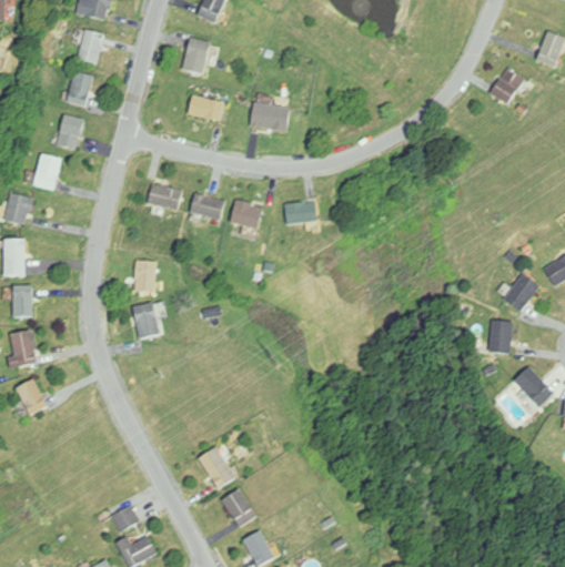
[(88,0),(83,16),(106,21),(111,0),(88,0)]
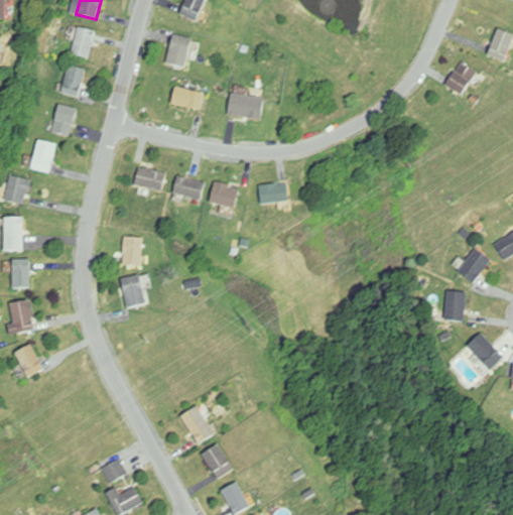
[(184,0),(178,14),(196,21),(205,0),(184,0)]
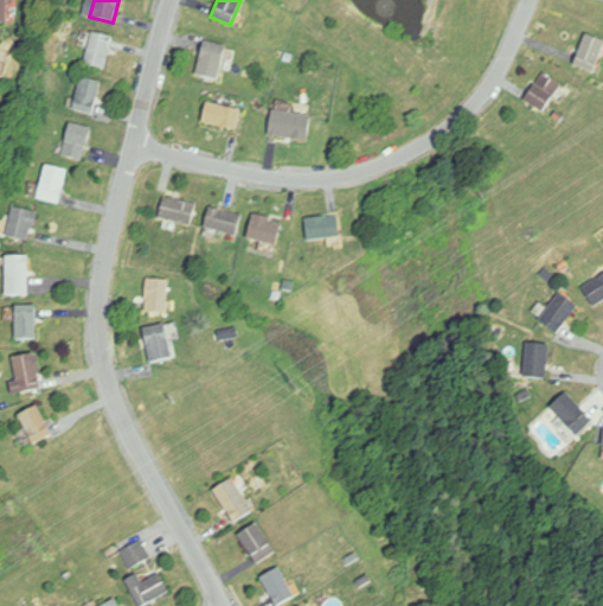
[(102,69),(110,37),(90,31),(82,63),(102,69)]
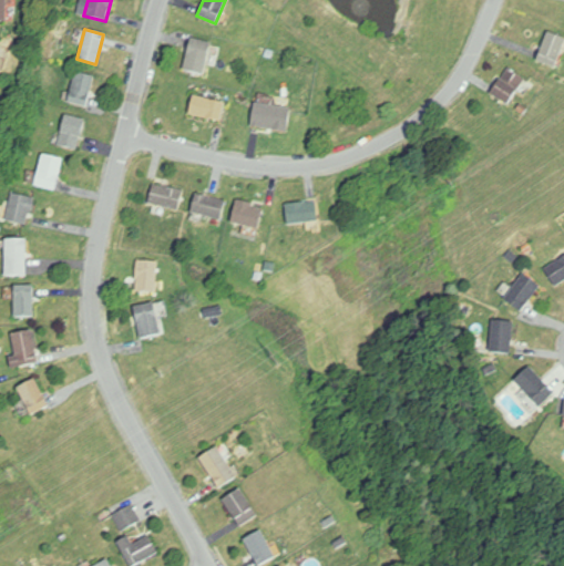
[(563,40),(563,38),(546,31),(536,58),(555,65),(563,40)]
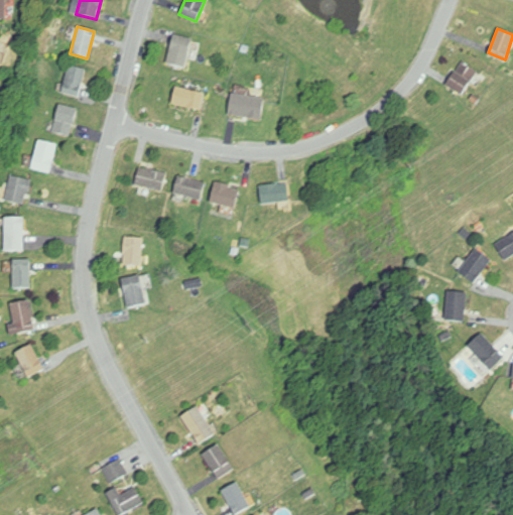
[(164,61),(182,68),(191,39),(173,34),(164,61)]
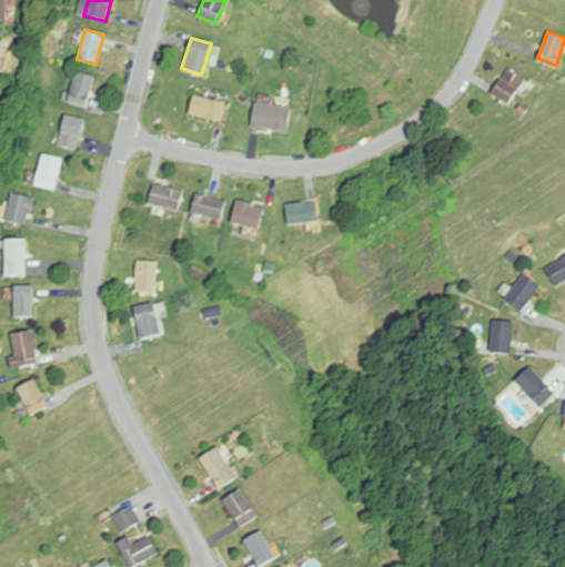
[(507,103),(524,78),(507,67),(490,92),(507,103)]
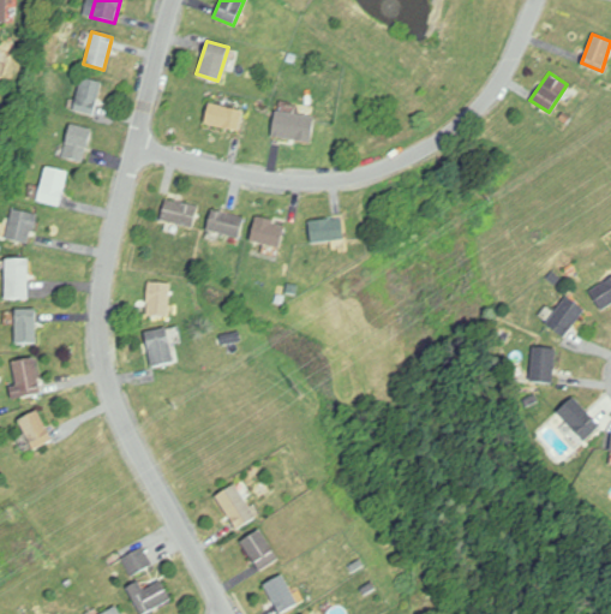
[(100,82),(78,78),(71,111),(93,115),(100,82)]
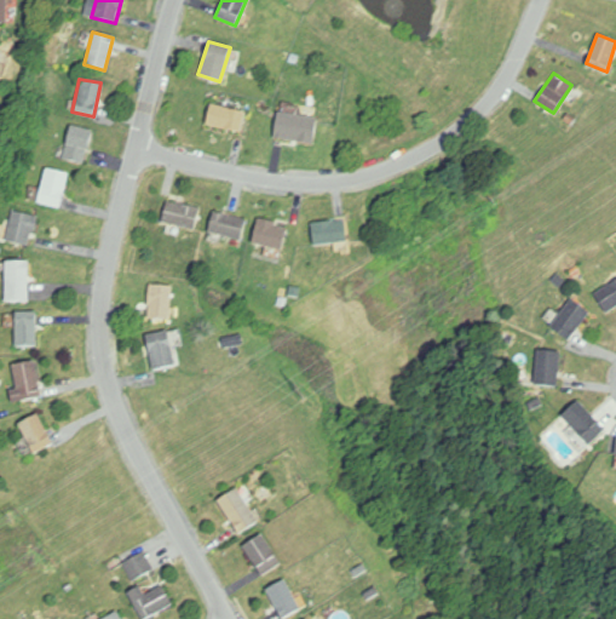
[(205,124),(239,133),(245,113),(209,103),(205,124)]
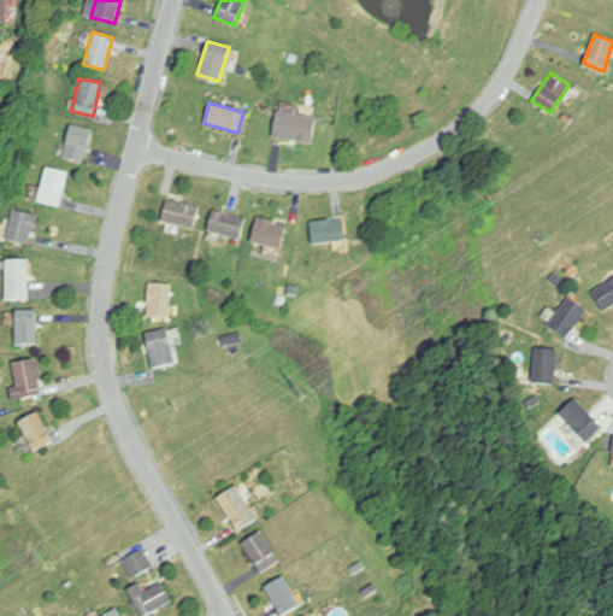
[(311,142),(314,116),(275,110),(270,138),(311,142)]
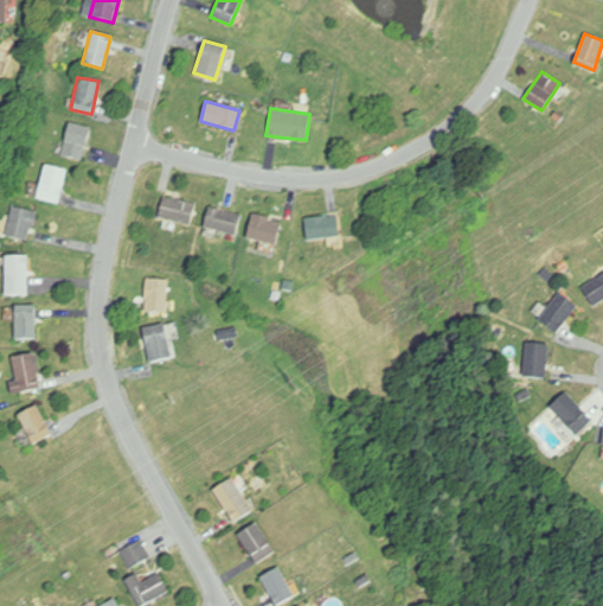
[(88,126),(65,122),(61,157),(82,160),(88,126)]
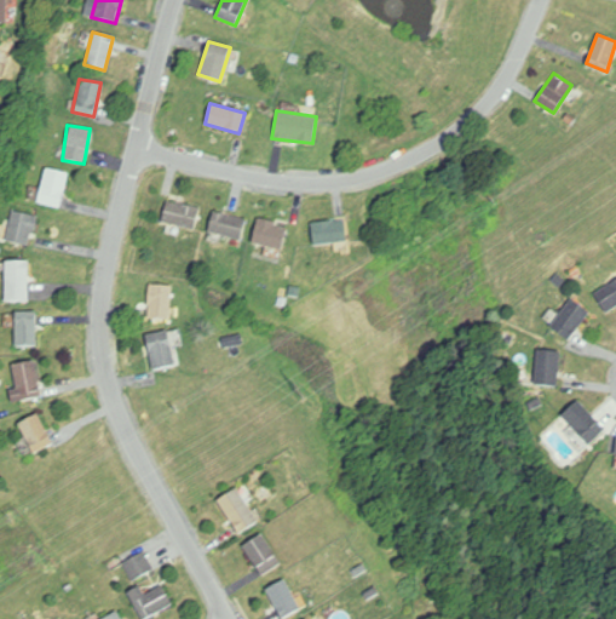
[(65,172),(42,168),(36,204),(59,207),(65,172)]
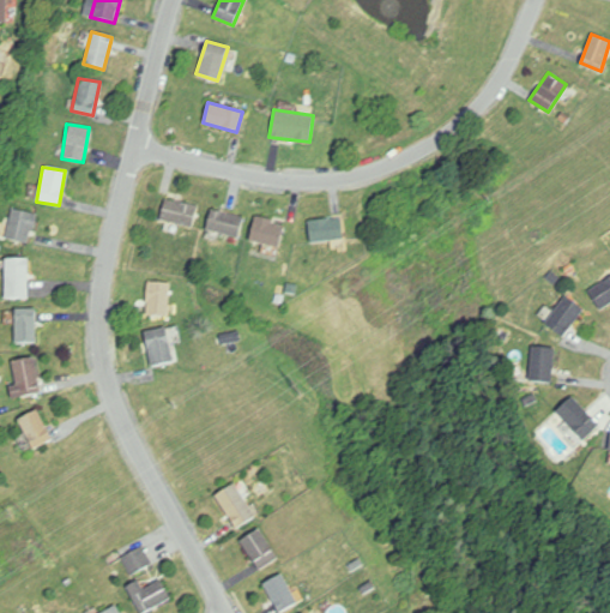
[(195,205),(163,198),(158,220),(192,227),(195,205)]
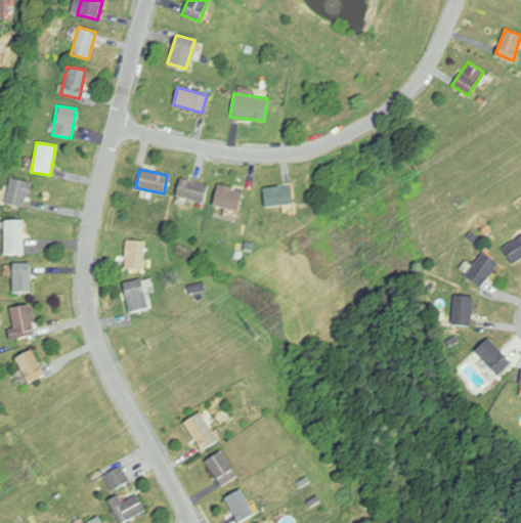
[(24,208),(31,182),(10,177),(2,202),(24,208)]
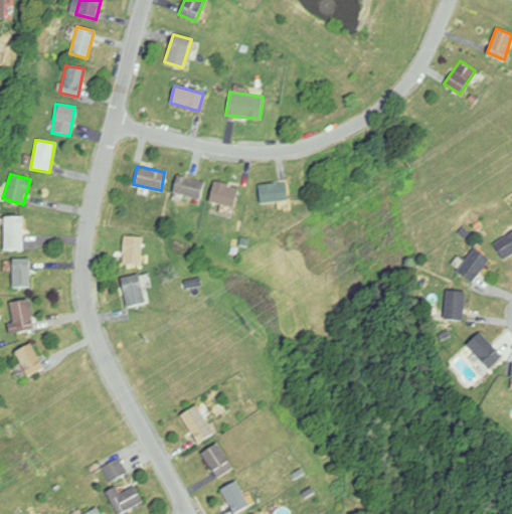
[(171,193),(199,198),(202,181),(175,175),(171,193)]
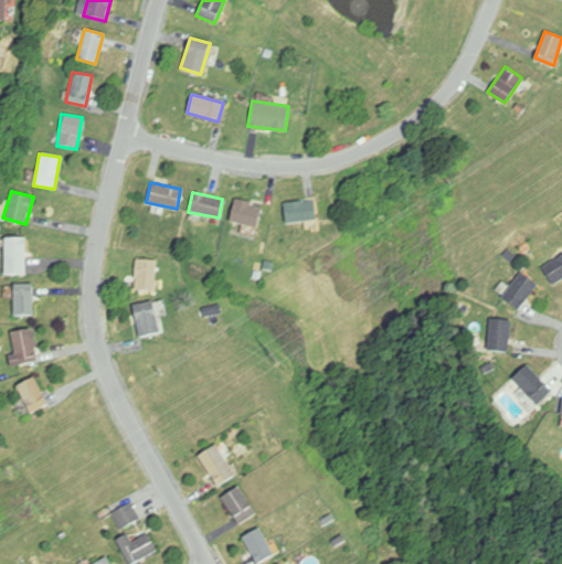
[(260,203),(233,199),(229,222),(256,226),(260,203)]
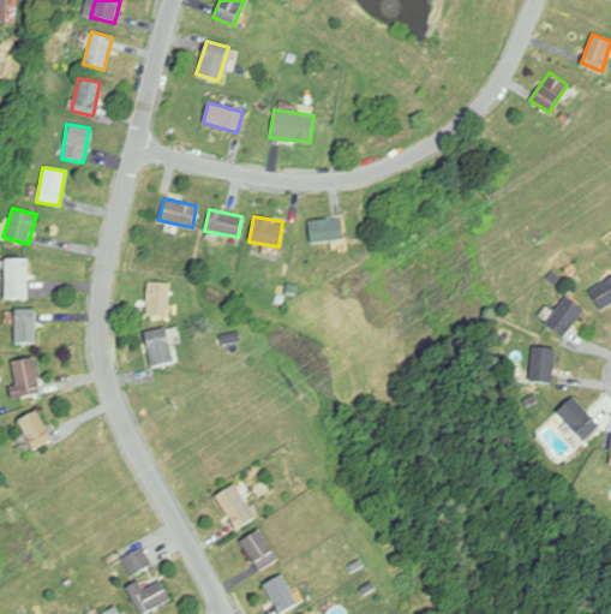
[(309,242),(341,242),(341,219),(309,219),(309,242)]
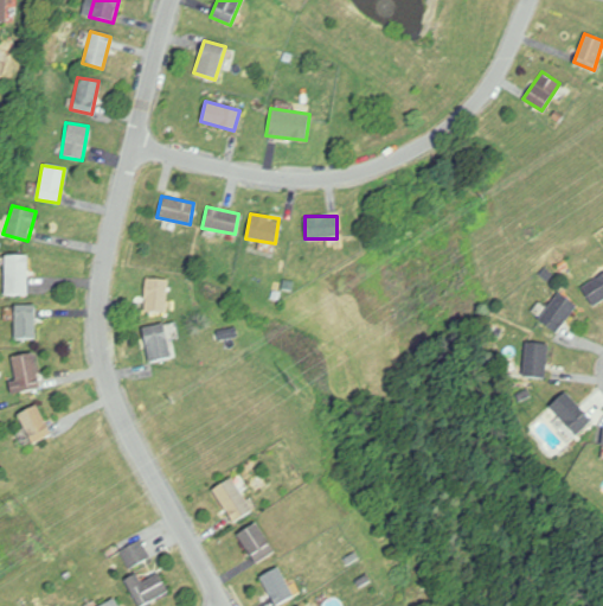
[(25,254),(2,254),(4,294),(26,294),(25,254)]
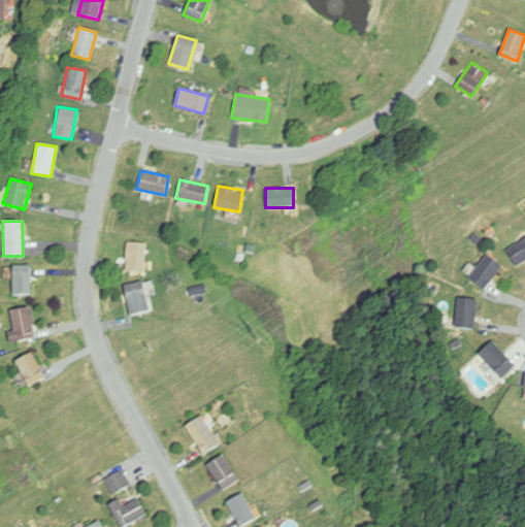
[(524,235),(504,249),(514,265),(524,258),(524,235)]
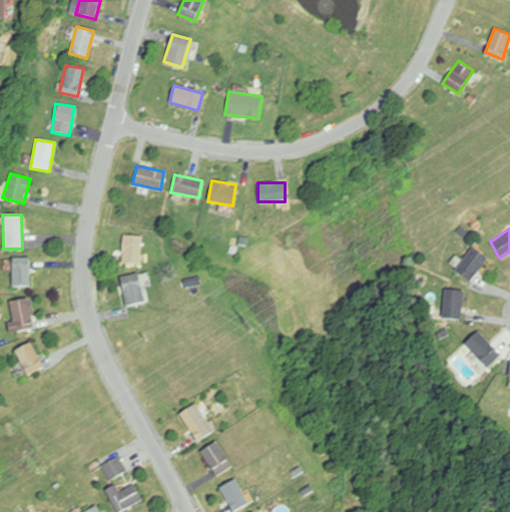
[(140,235),(121,235),(121,264),(140,264),(140,235)]
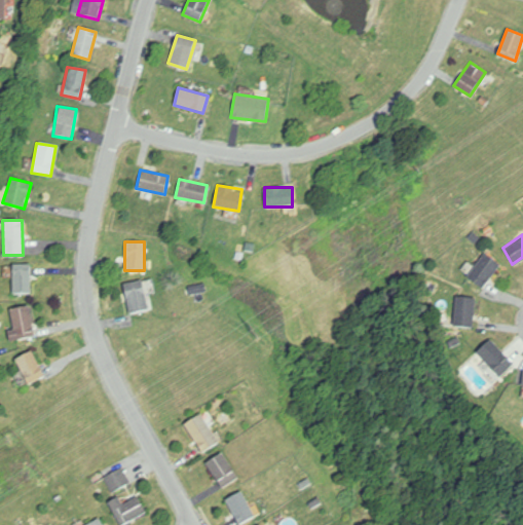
[(465,277),(480,289),(498,264),(483,253),(465,277)]
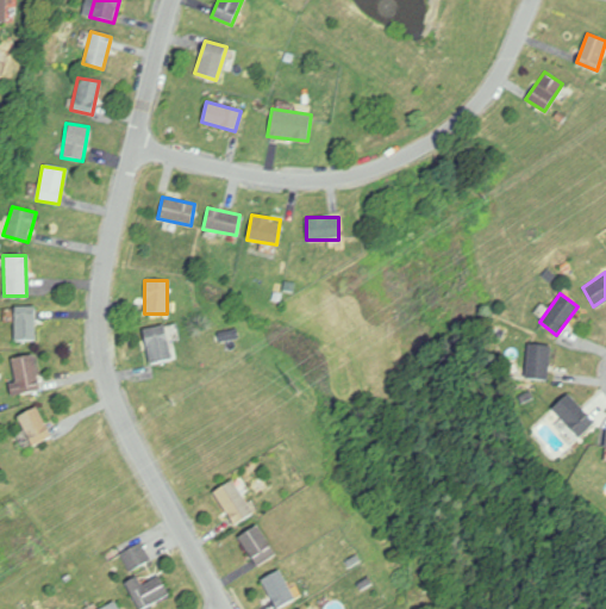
[(35,308),(12,308),(12,341),(35,341),(35,308)]
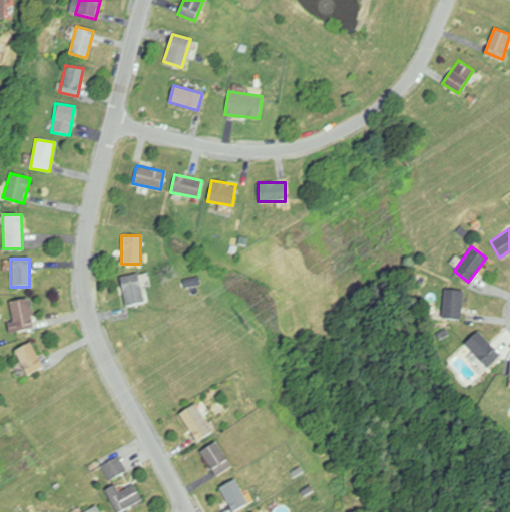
[(119,277),(124,306),(143,302),(138,274),(119,277)]
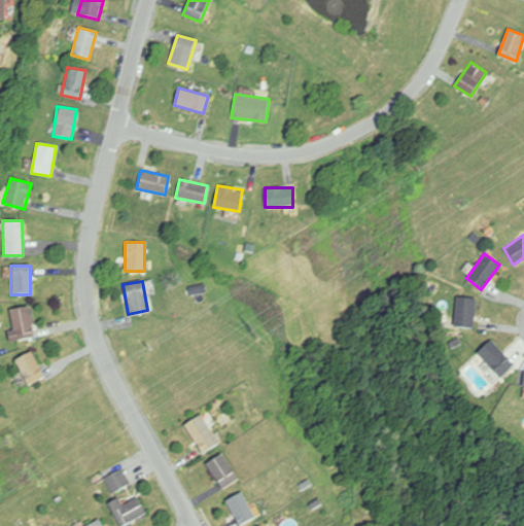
[(475,299),(456,297),(454,327),(474,328),(475,299)]
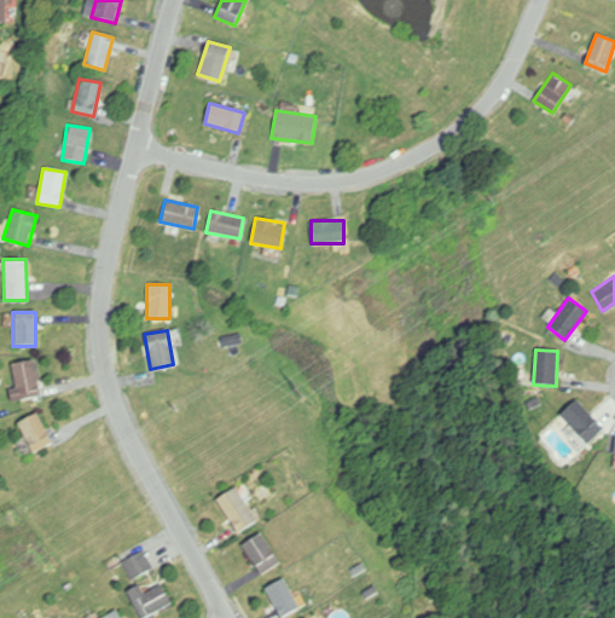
[(33,359),(11,363),(16,387),(6,390),(10,400),(40,394),(33,359)]
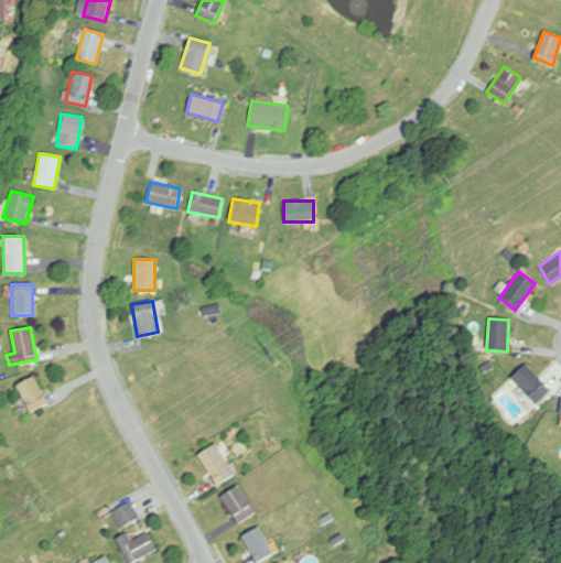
[(509,377),(525,363),(550,388),(535,402),(509,377)]
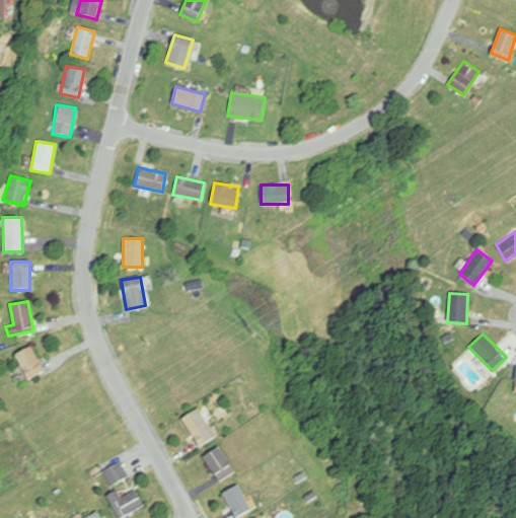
[(13,354),(25,380),(43,372),(30,346),(13,354)]
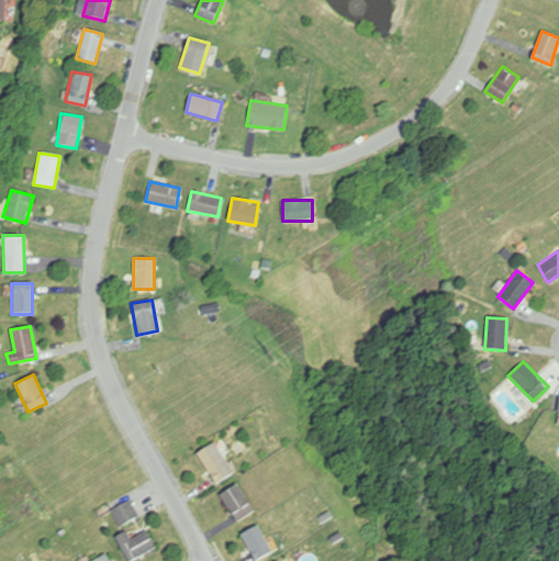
[(233,473),(214,441),(196,452),(214,484),(233,473)]
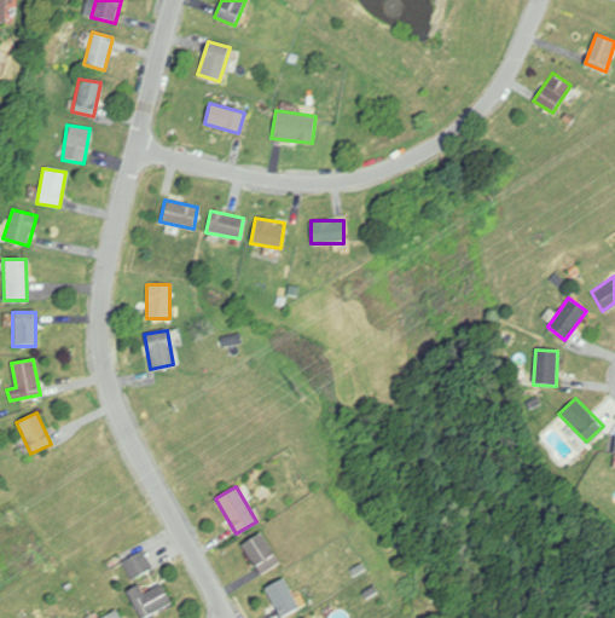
[(259,532),(241,544),(260,575),(278,562),(259,532)]
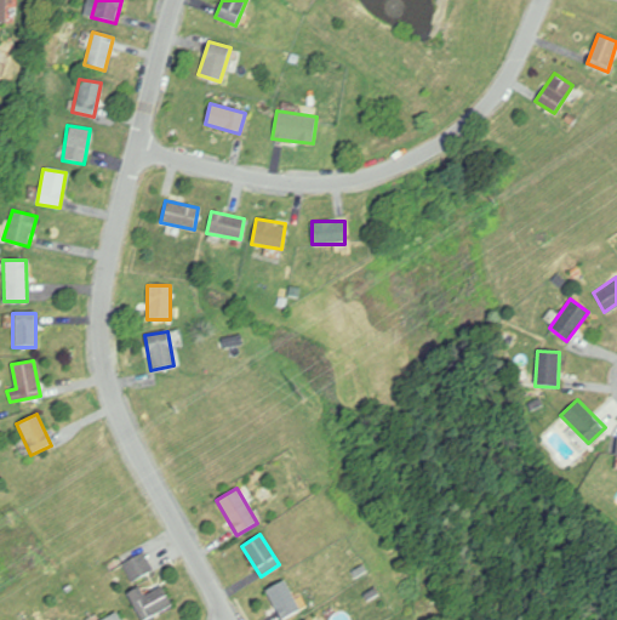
[(152,568),(131,579),(123,563),(142,551),(152,568)]
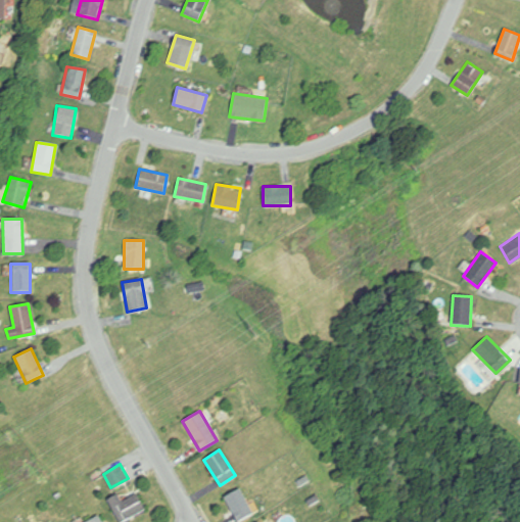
[(112,497),(127,521),(151,507),(137,483),(112,497)]
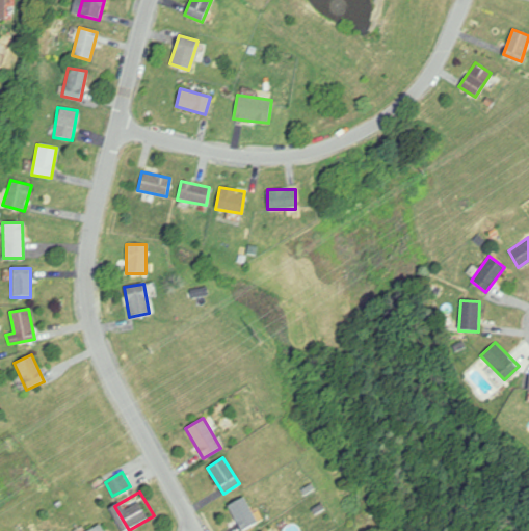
[(85,530),(109,530),(104,522),(85,530)]
